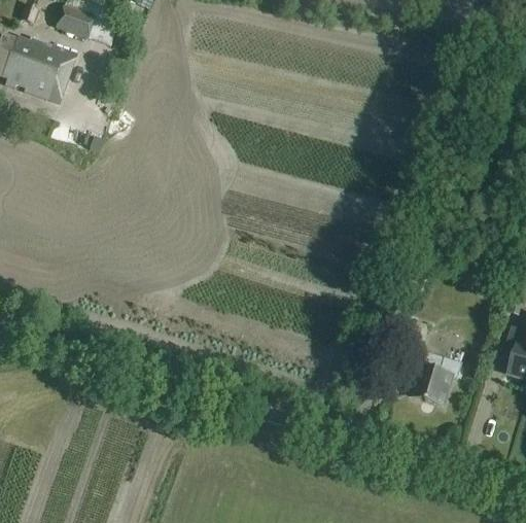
[(33,24),(38,9),(26,4),(21,20),(33,24)]
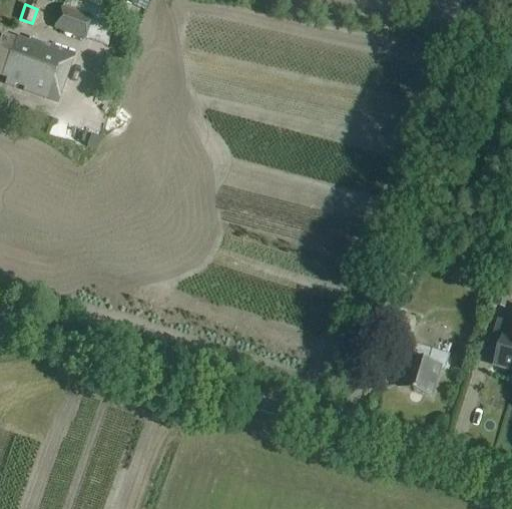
[(85,38),(92,17),(92,16),(60,5),(54,27),(85,38)]
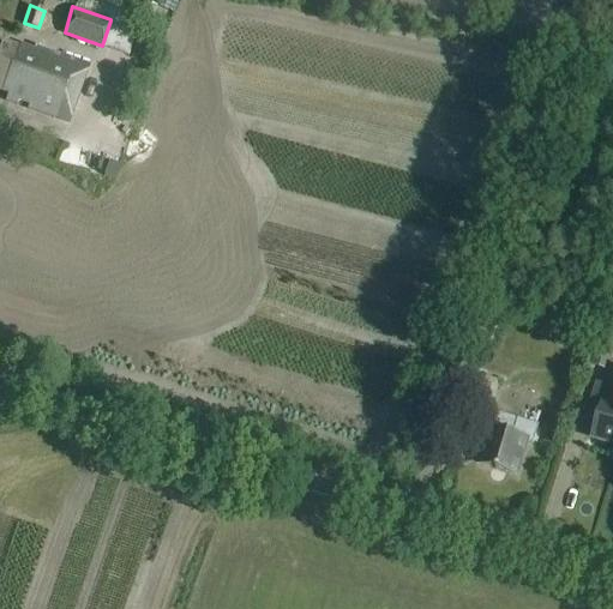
[(0,86),(8,90),(6,97),(70,120),(89,62),(35,41),(34,47),(19,41),(18,44),(0,37),(0,86)]
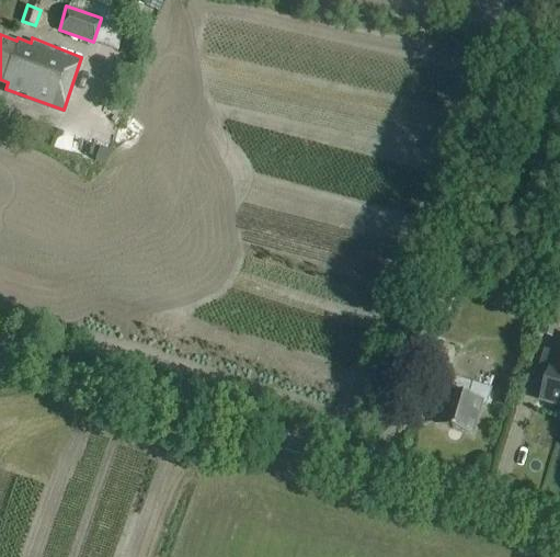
[(105,162),(109,149),(92,144),(90,154),(95,156),(94,158),(105,162)]
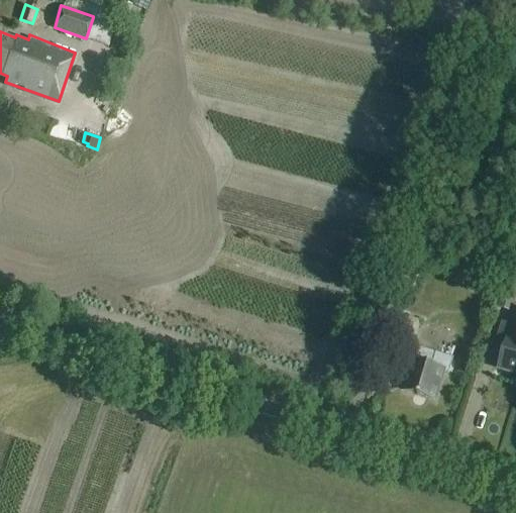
[(496,304),(511,308),(515,294),(515,276),(506,273),(496,304)]
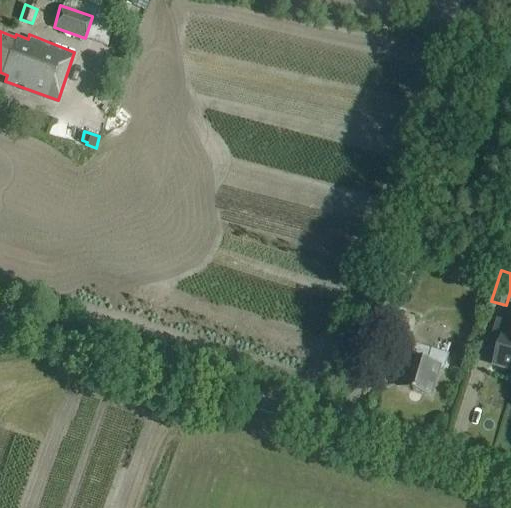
[(475,278),(482,292),(495,285),(488,271),(475,278)]
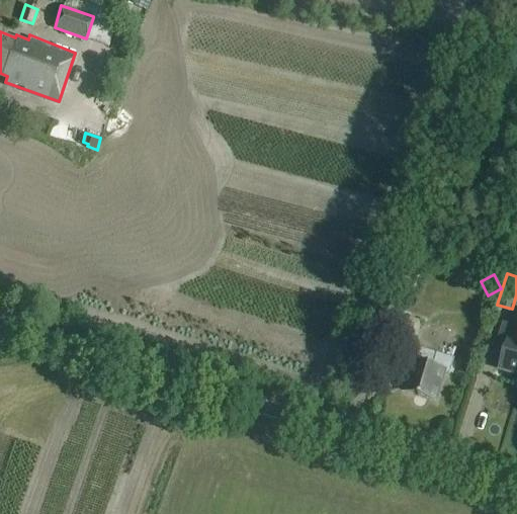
[(422,320),(398,312),(390,338),(414,346),(422,320)]
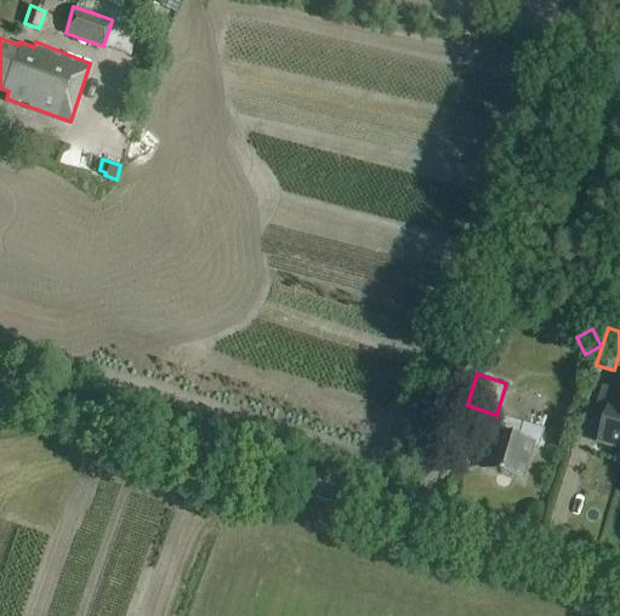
[(619,375),(615,388),(604,385),(599,400),(610,404),(599,440),(619,446),(619,375)]
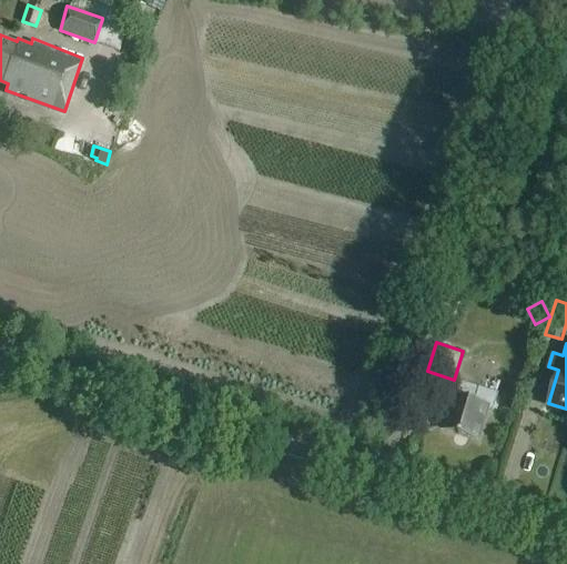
[(462,381),(457,395),(455,394),(445,427),(478,437),(487,405),(493,406),(497,391),(462,381)]
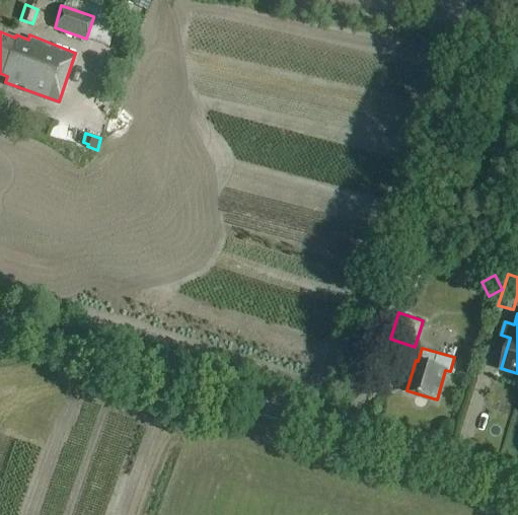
All buildings are outlined.
